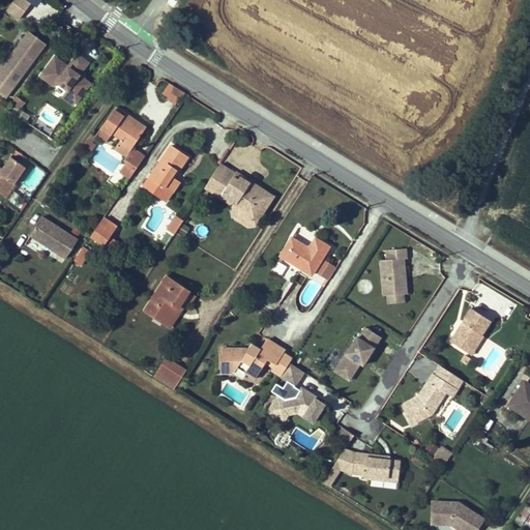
[(38,27),(53,7),(42,0),(13,0),(5,11),(21,23),(25,17),(38,27)]
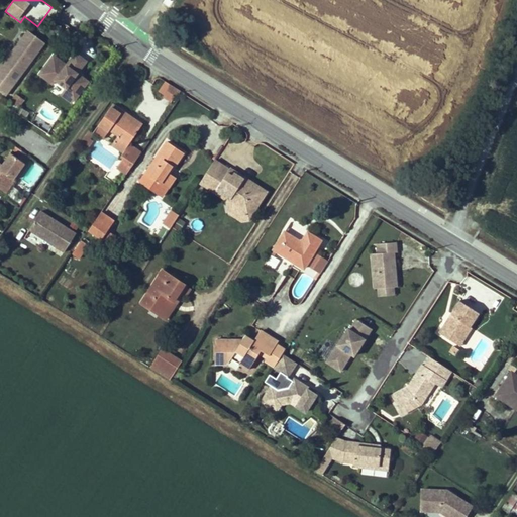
[(0,68),(0,91),(11,97),(42,39),(21,28),(0,68)]
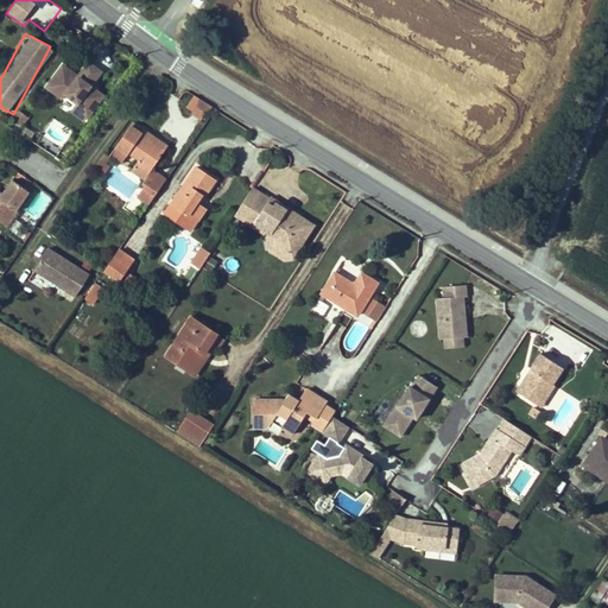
[(78,74),(62,62),(42,89),(88,121),(106,95),(93,87),(103,71),(88,61),(78,74)]
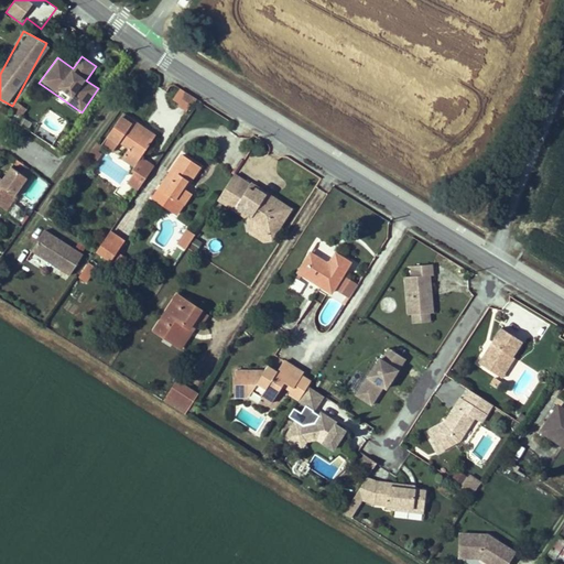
[(171,100),(187,111),(196,98),(180,88),(171,100)]
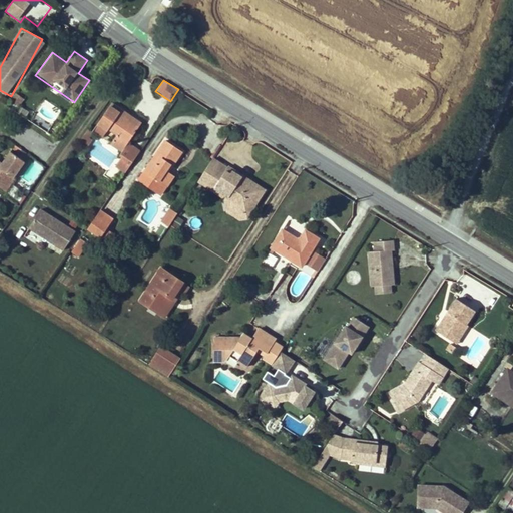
[(15,94),(11,103),(20,106),(23,97),(15,94)]
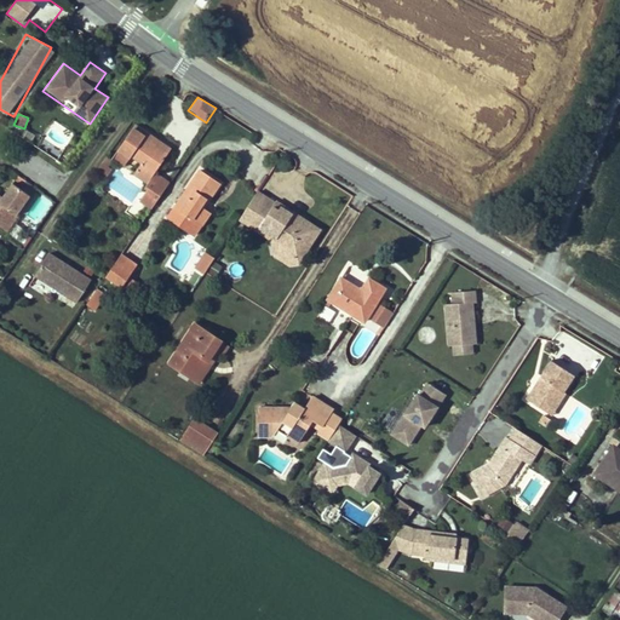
[(168,183),(154,173),(167,154),(151,143),(155,139),(135,126),(118,150),(130,159),(132,156),(142,162),(135,173),(148,183),(144,188),(147,190),(139,200),(151,208),(168,183)]
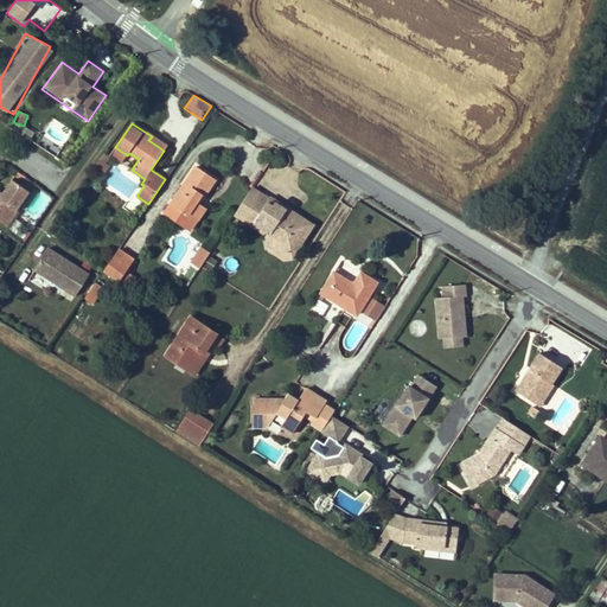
[(152,136),(148,140),(164,151),(167,146),(152,136)]
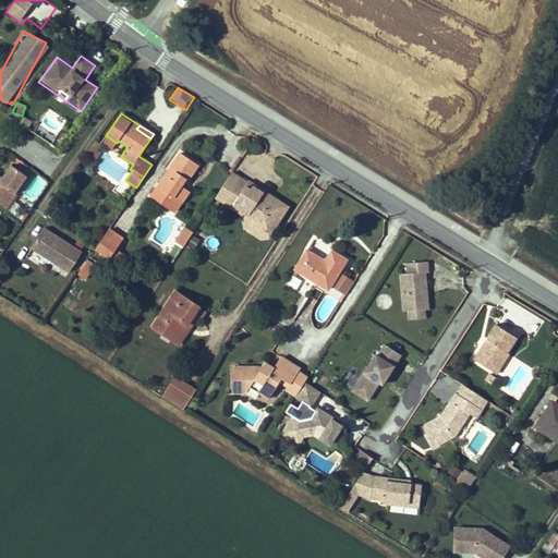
[(111,152),(120,156),(124,146),(116,143),(111,152)]
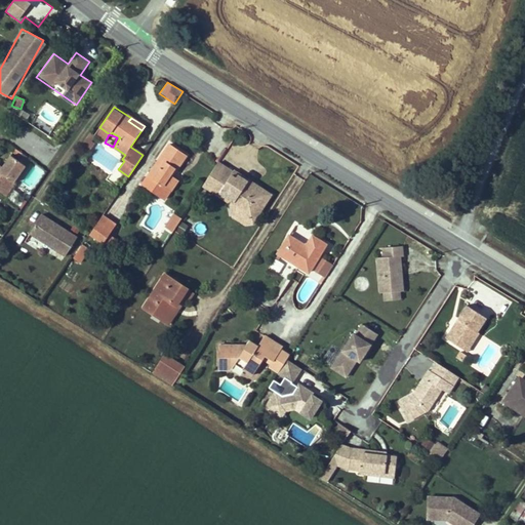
[(169,144),(148,175),(170,191),(177,179),(171,175),(169,174),(172,169),(174,171),(186,155),(169,144)]
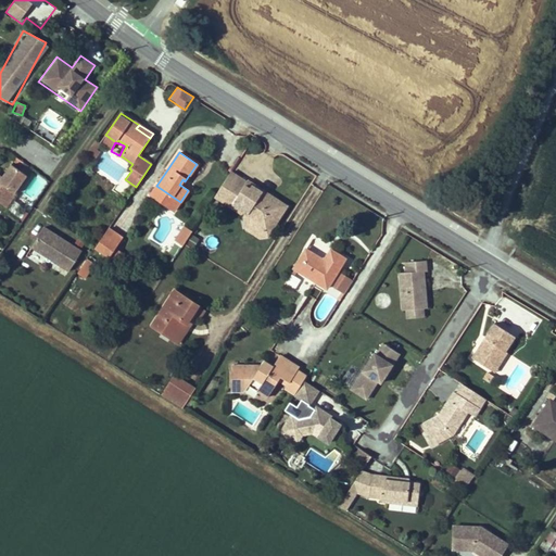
[(0,201),(7,206),(16,192),(15,191),(27,175),(12,163),(3,176),(0,180),(0,201)]
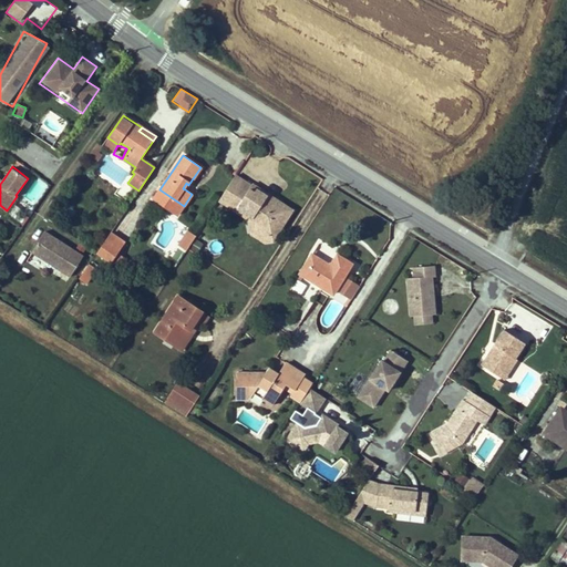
[(244,181),(235,175),(219,200),(227,206),(244,181)]
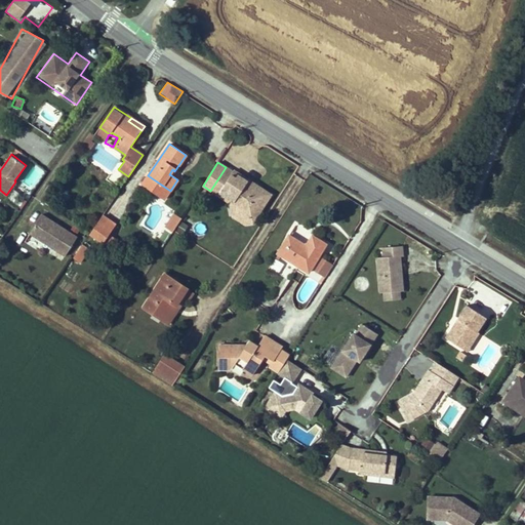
[(210,191),(230,203),(235,202),(219,192),(231,174),(238,173),(226,167),(210,191)]
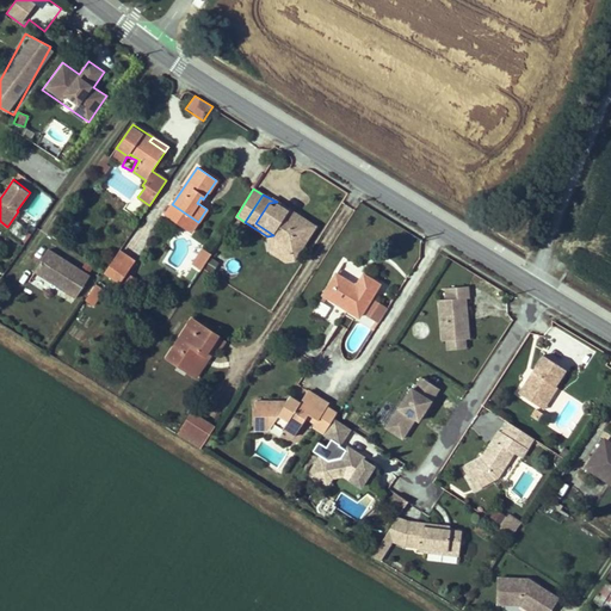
[(285,215),(289,210),(277,202),(269,203),(255,223),(273,235),(275,233),(277,234),(278,246),(288,253),(300,251),(304,244),(307,228),(295,221),(285,215)]
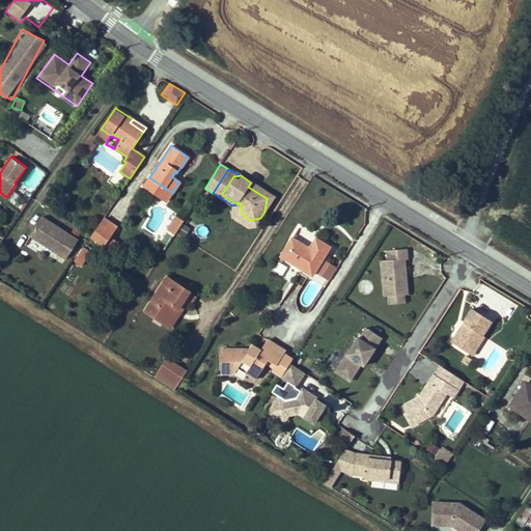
[(166,202),(172,193),(149,177),(143,187),(166,202)]
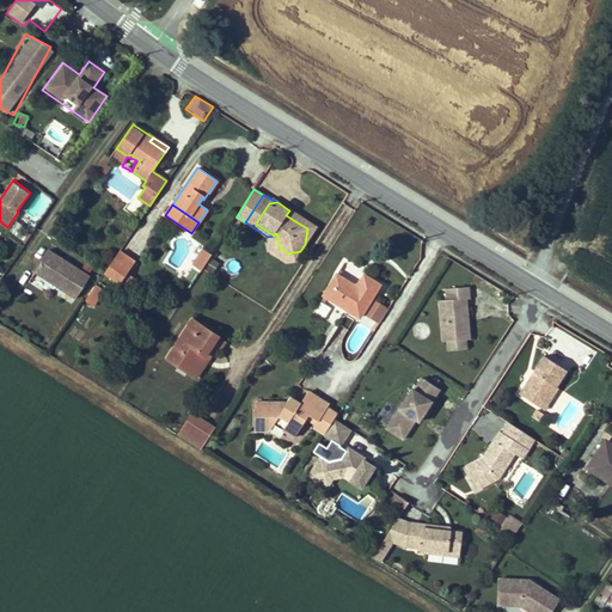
[(316,227),(289,210),(286,215),(295,221),(307,228),(305,244),(316,227)]
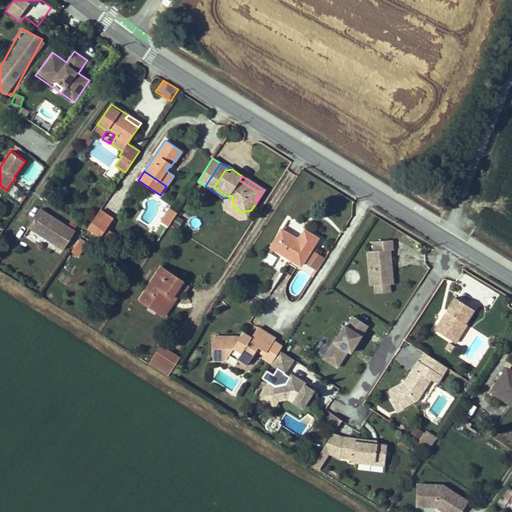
[(233,206),(232,196),(230,195),(229,197),(224,198),(226,211),(237,218),(246,217),(251,210),(241,212),(233,206)]
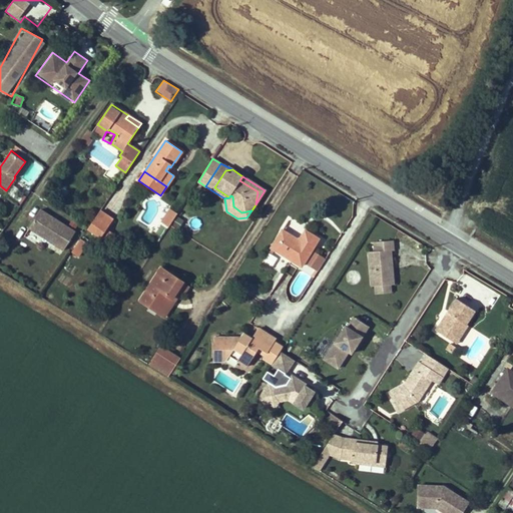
[(27,227),(42,236),(44,233),(56,241),(66,226),(39,209),(27,227)]
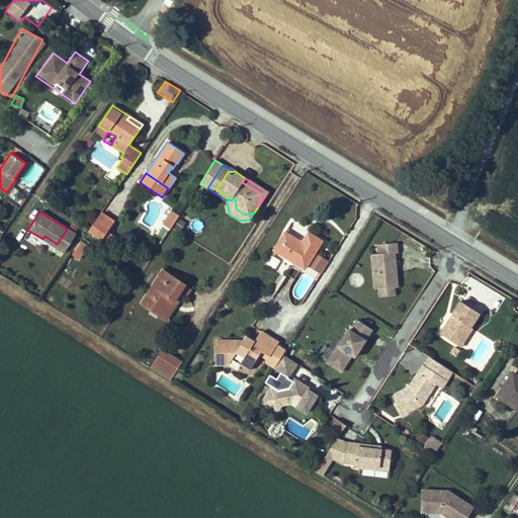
[(107,232),(114,222),(101,212),(89,230),(102,239),(107,232)]
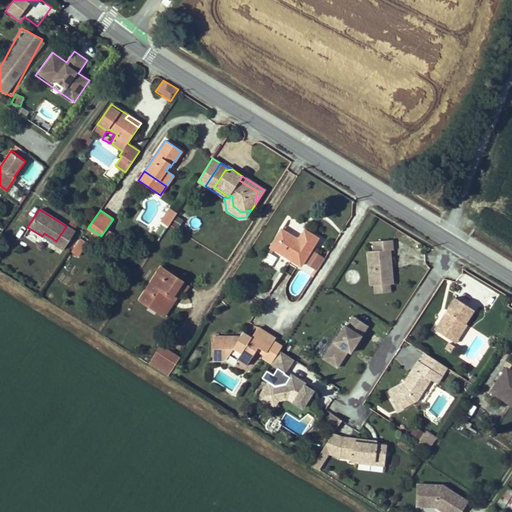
[(167,227),(176,214),(169,210),(161,223),(167,227)]
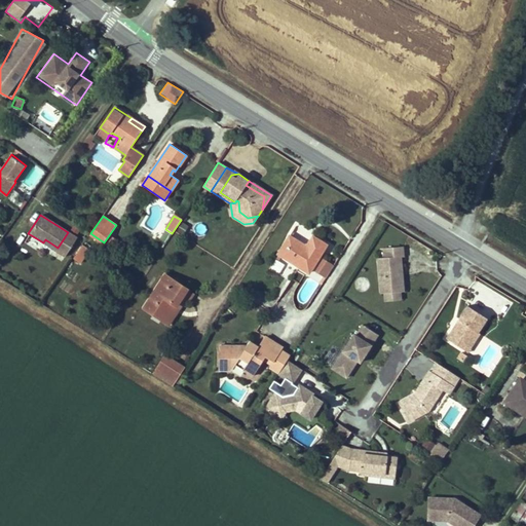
[(181,221),(175,231),(183,236),(189,226),(181,221)]
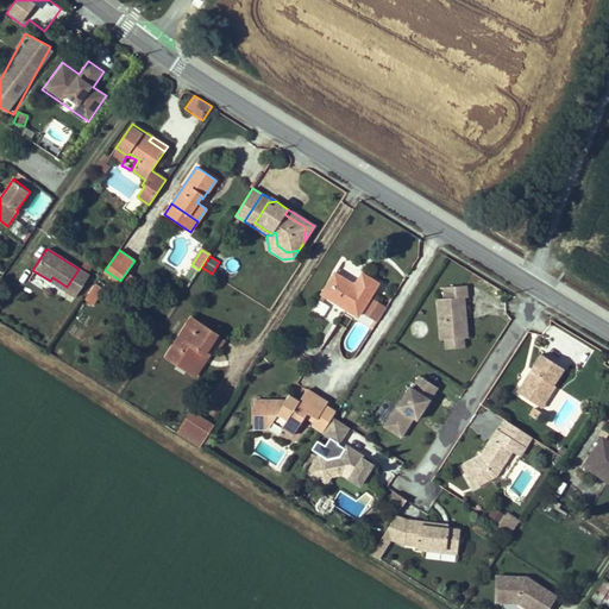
[(75,297),(89,276),(79,269),(67,287),(64,290),(75,297)]
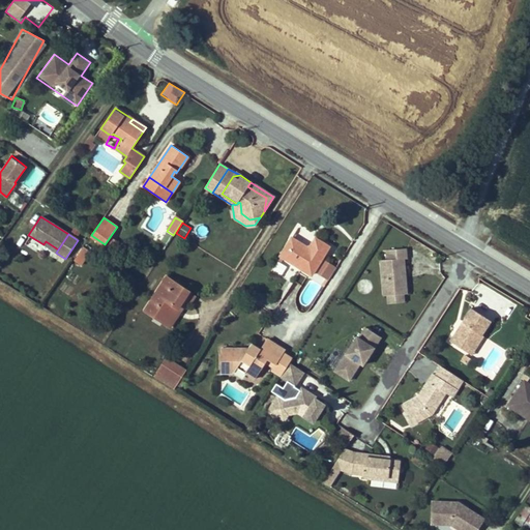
[(110,237),(105,244),(111,248),(116,241),(110,237)]
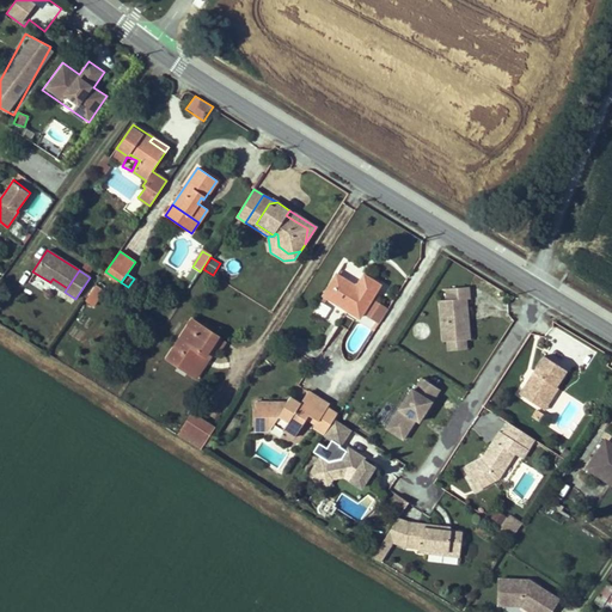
[(354,285),(337,274),(324,295),(360,317),(380,285),(365,275),(359,285),(354,285)]
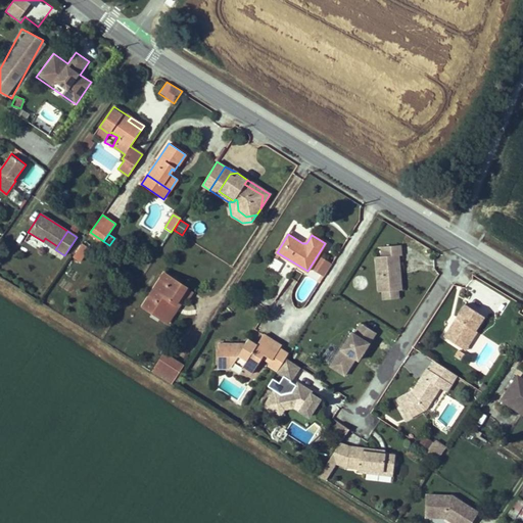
[(55,249),(57,246),(45,238),(43,241),(55,249)]
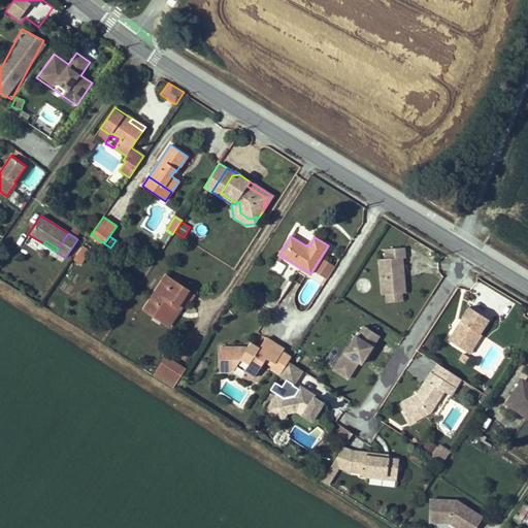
[(83,245),(79,251),(85,255),(89,250),(83,245)]
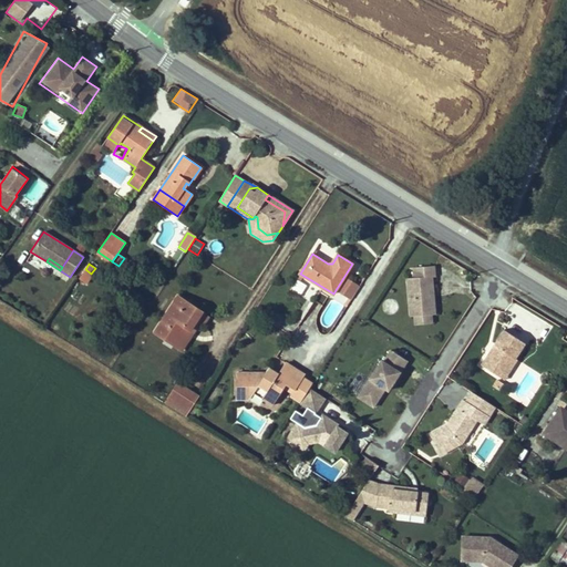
[(413,277),(408,278),(410,316),(414,316),(431,315),(435,313),(434,305),(431,305),(430,291),(433,291),(432,276),(434,276),(433,265),(413,267),(413,277)]
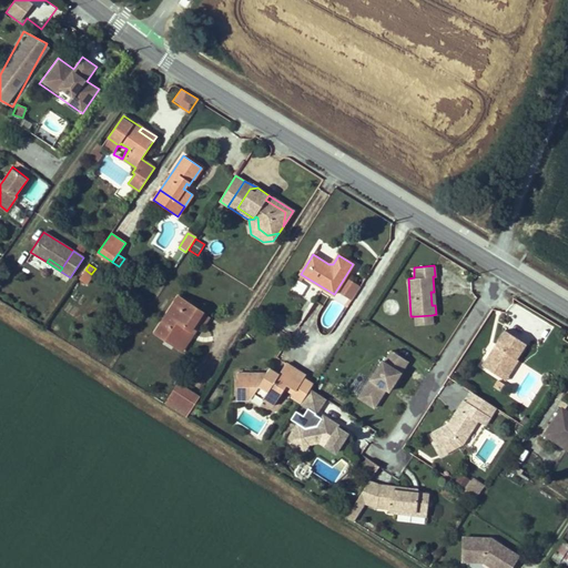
[(79,280),(84,284),(91,274),(85,270),(79,280)]
